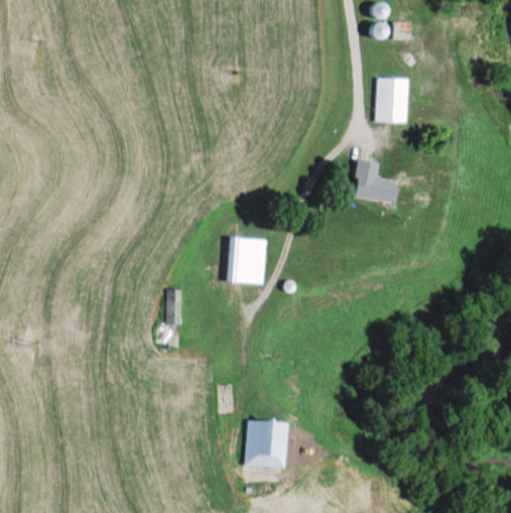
[(378,20),(387,9),(376,1),(368,12),(378,20)]
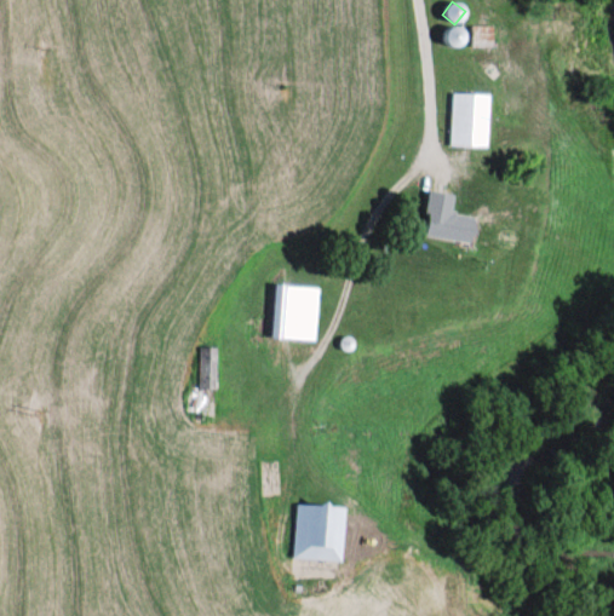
[(455,47),(465,34),(452,24),(442,39),(455,47)]
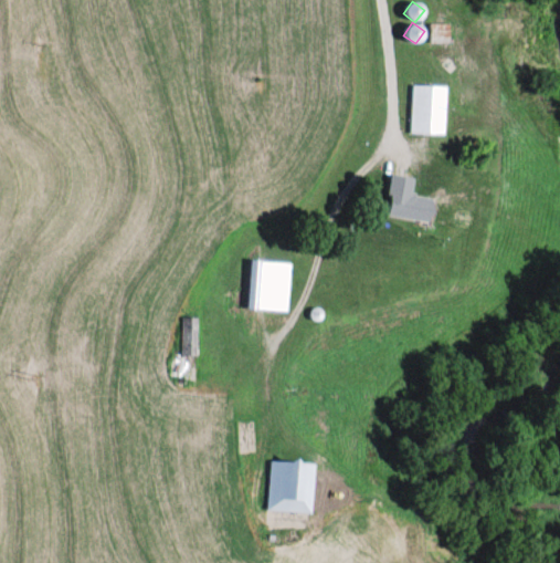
[(431,43),(450,43),(450,24),(431,24),(431,43)]
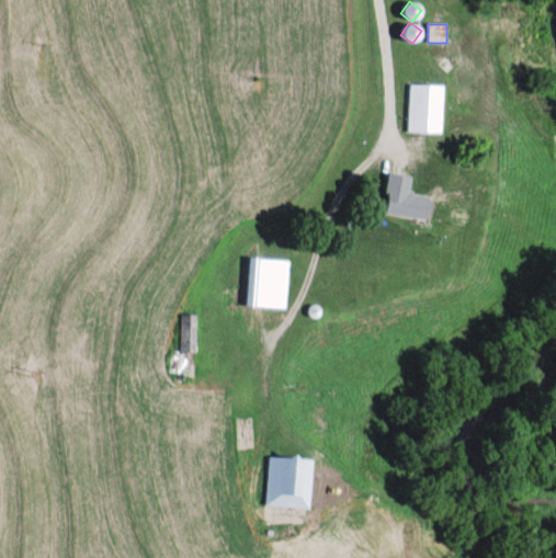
[(444,84),(410,83),(409,133),(442,134),(444,84)]
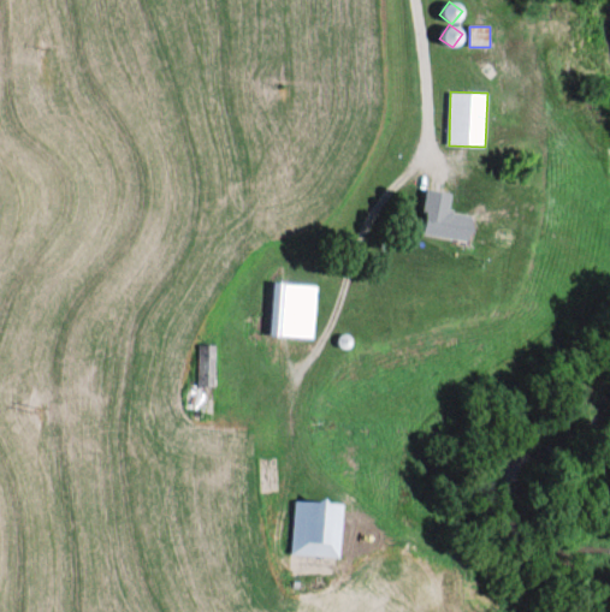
[(315,338),(319,284),(272,281),(270,336),(315,338)]
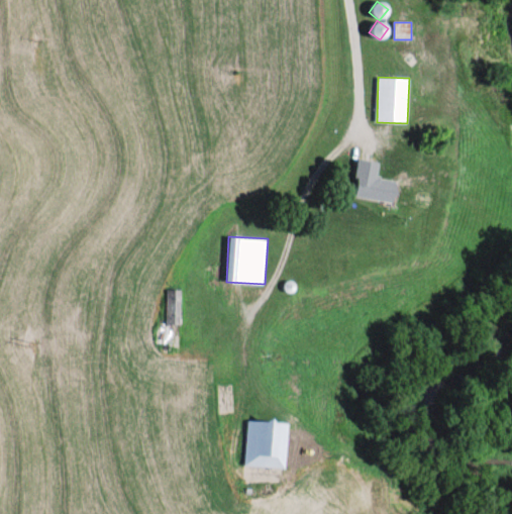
[(181,324),(181,290),(168,290),(168,324),(181,324)]
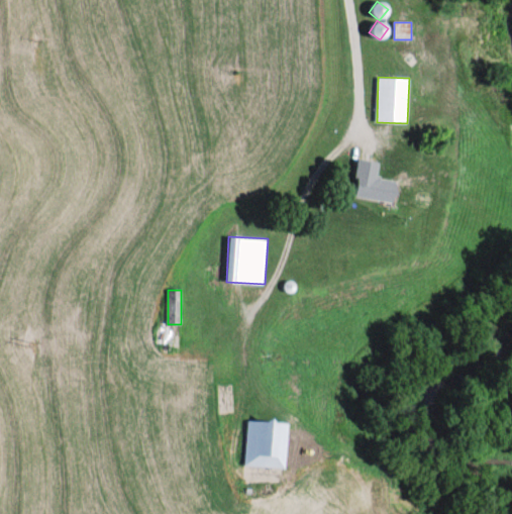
[(286,422),(246,421),(244,467),(285,468),(286,422)]
